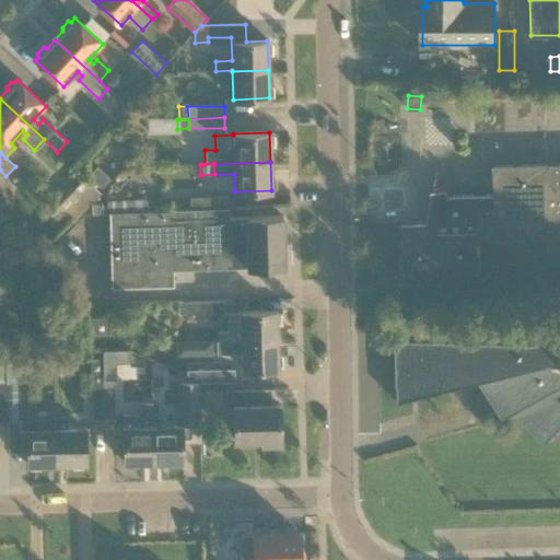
[(559,164),(493,166),(493,195),(446,196),(446,189),(431,190),(432,223),(400,224),(403,273),(480,271),(479,240),(559,236),(559,164)]
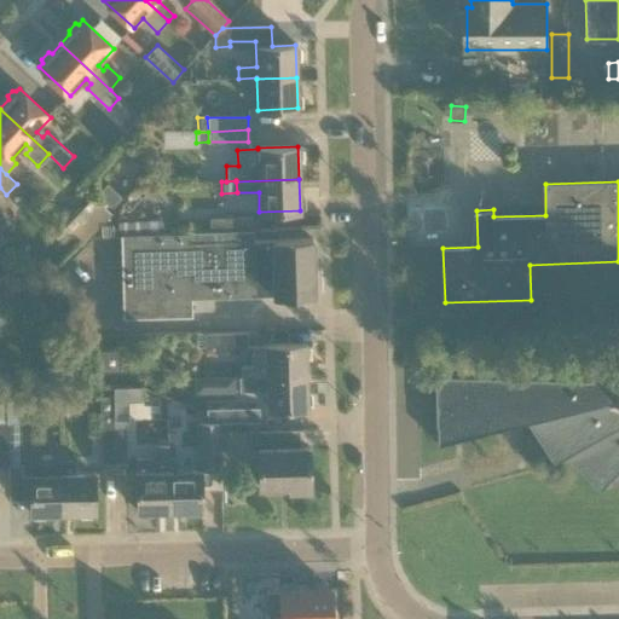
[(108,184),(97,194),(111,208),(122,197),(108,184)]
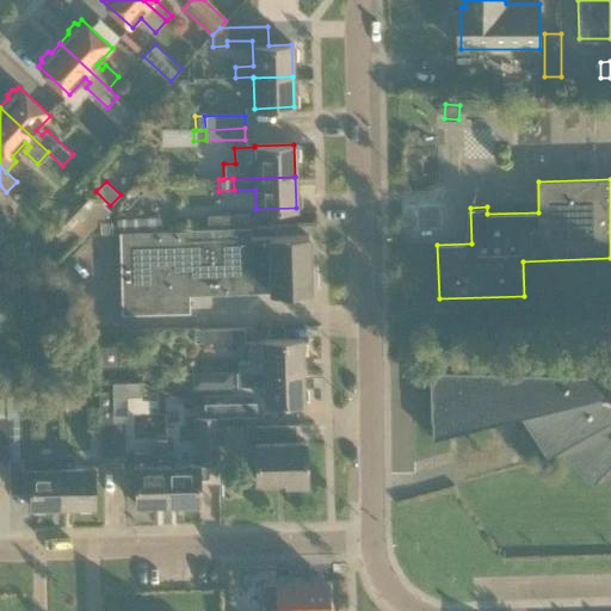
[(247,215),(207,216),(207,229),(207,230),(248,229),(247,215)]
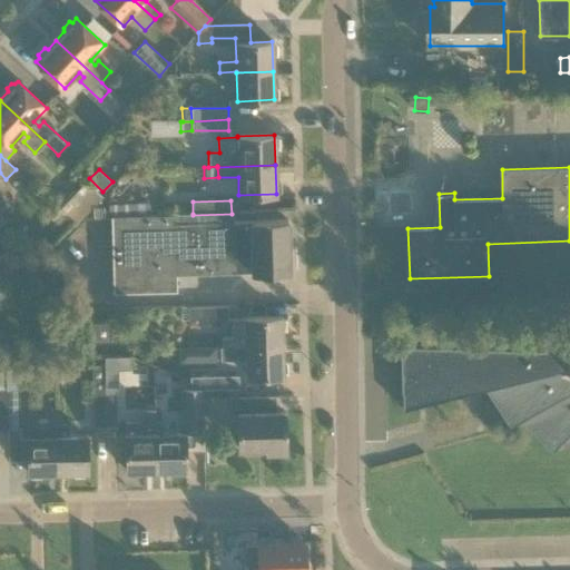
[(149,203),(131,204),(131,213),(150,212),(149,203)]
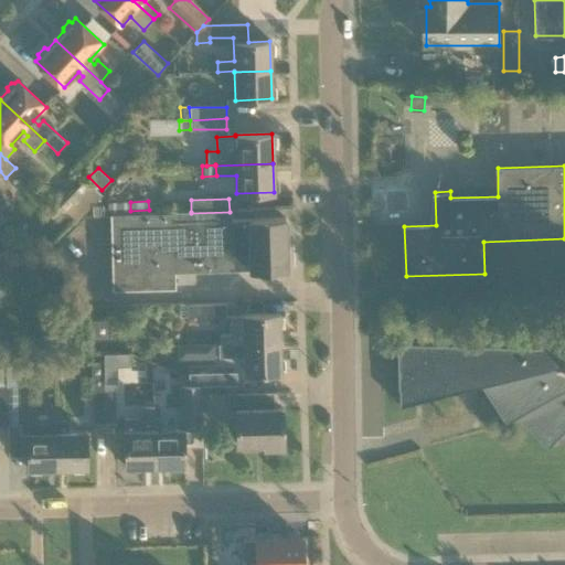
[(191,212),(109,215),(112,286),(112,290),(173,288),(173,273),(286,269),(284,219),(230,220),(230,212),(191,213),(191,212)]
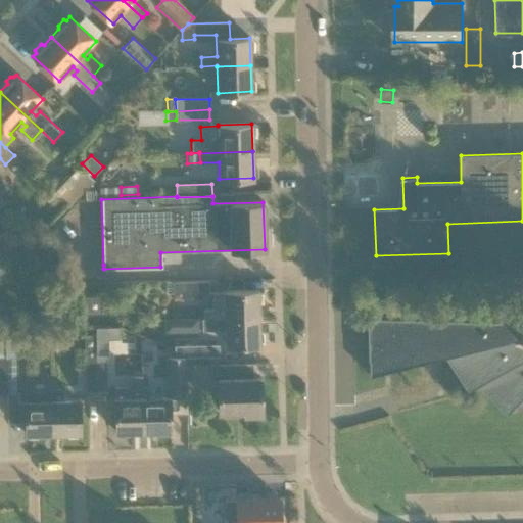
[(175,282),(175,292),(209,292),(209,282),(175,282)]
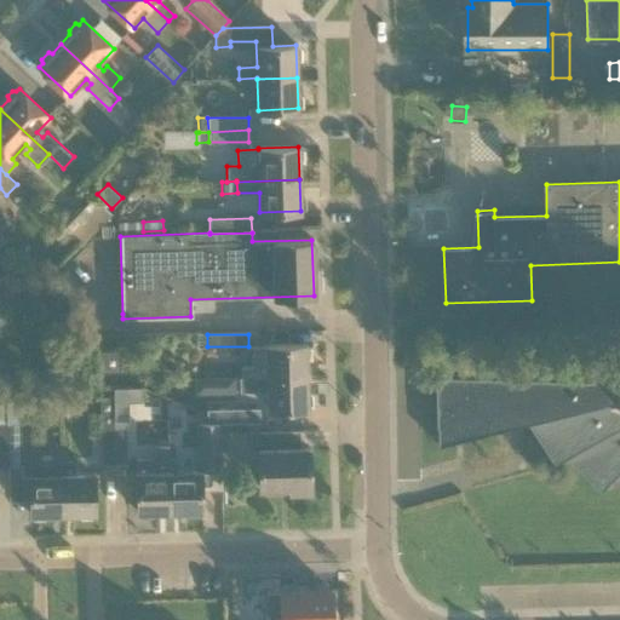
[(251,379),(306,378),(306,345),(253,346),(253,368),(241,369),(242,379),(251,379)]
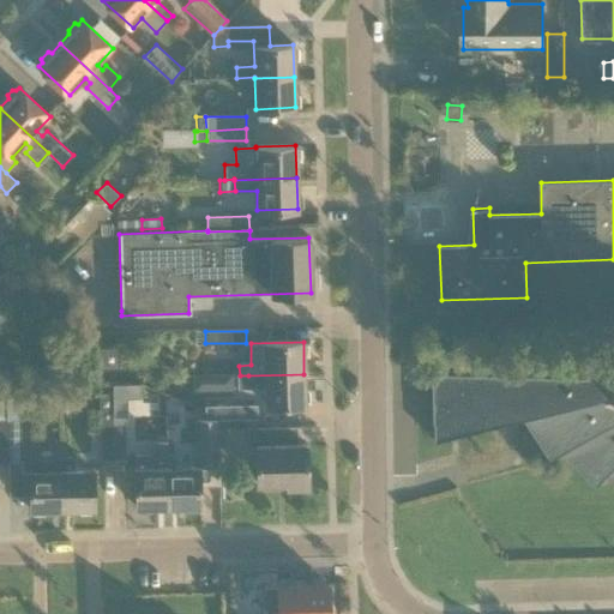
[(98,348),(98,368),(127,368),(127,347),(98,348)]
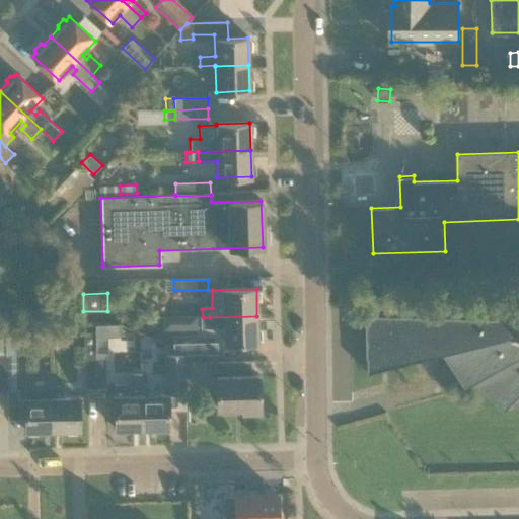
[(513,402),(518,405),(518,319),(505,312),(368,316),(369,372),(443,351),(467,386),(474,382),(505,411),(513,402)]
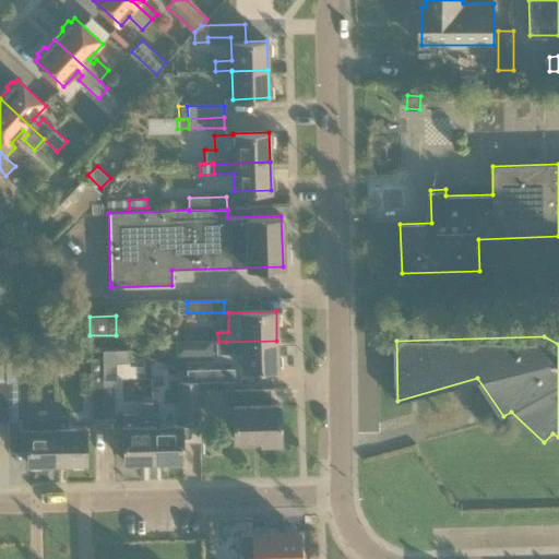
[(188,341),(177,341),(177,354),(185,354),(188,346),(188,341)]
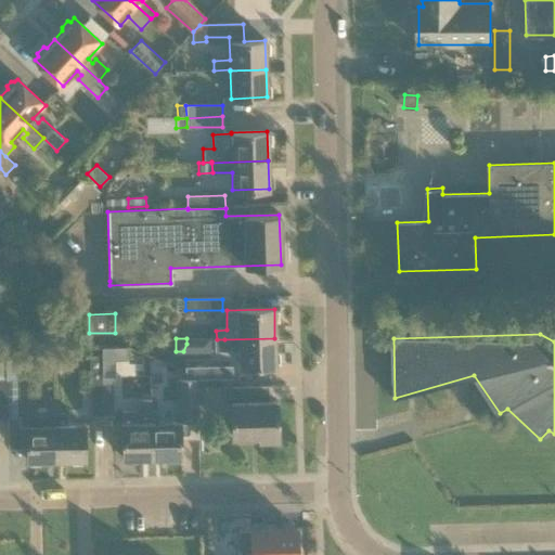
[(275,365),(274,338),(224,339),(224,346),(240,346),(241,366),(275,365)]
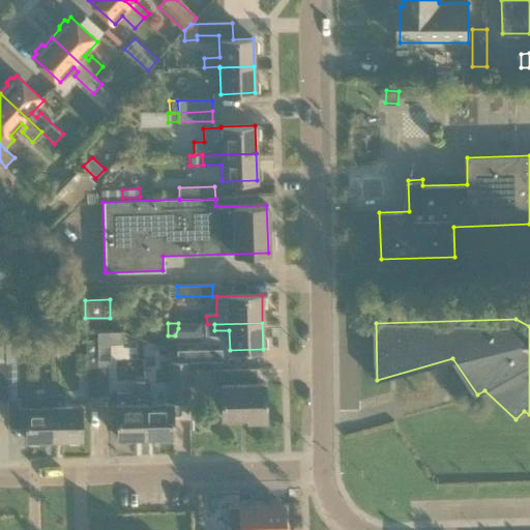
[(6,362),(18,362),(23,361),(22,335),(5,336),(6,362)]
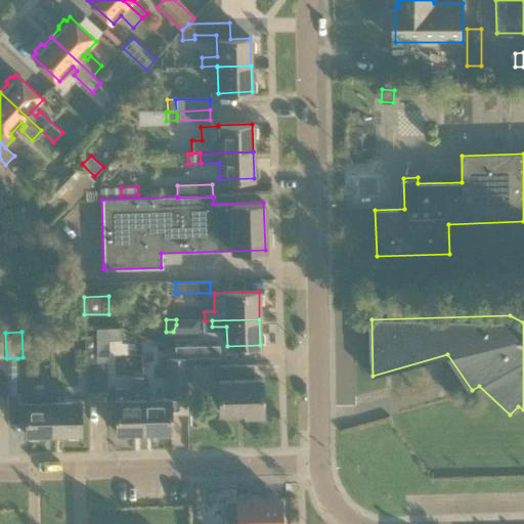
[(95,336),(84,336),(86,392),(97,392),(96,356),(95,336)]
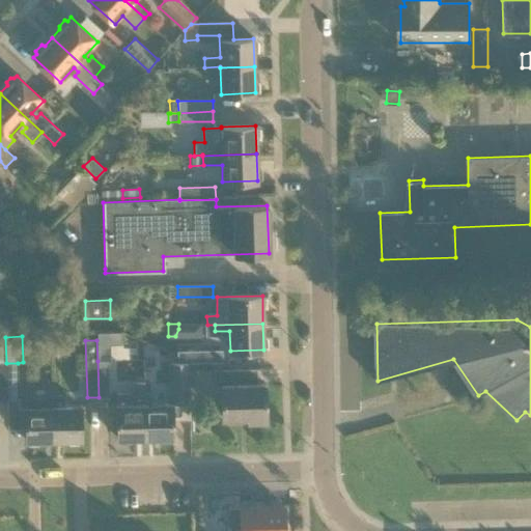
[(177,352),(177,363),(189,363),(213,363),(213,371),(215,371),(224,371),(223,351),(177,352)]
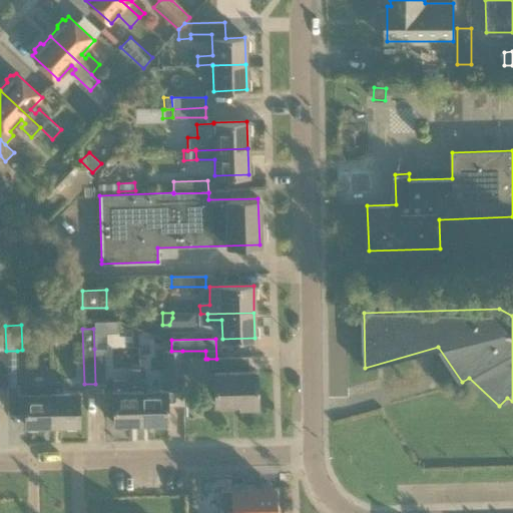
[(106,384),(105,349),(94,349),(95,384),(106,384)]
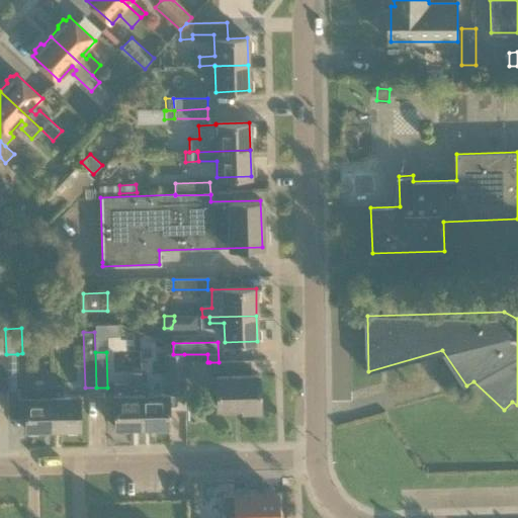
[(6,390),(17,390),(17,354),(6,354),(6,390)]
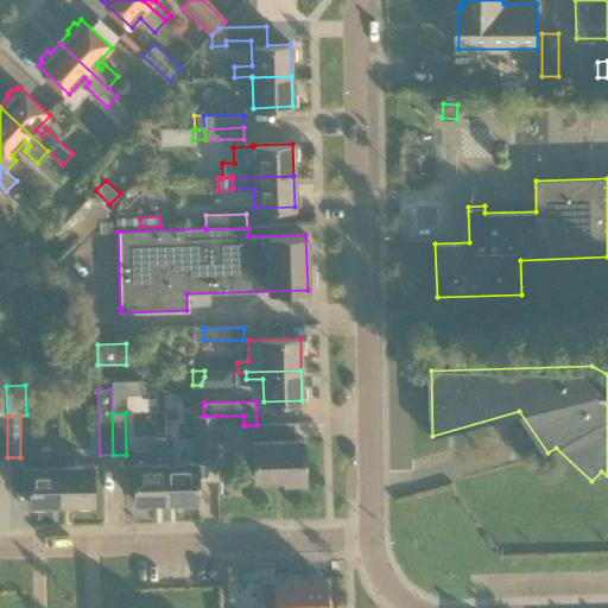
[(217,479),(216,416),(203,416),(195,417),(196,462),(173,462),(173,436),(165,436),(166,502),(197,502),(197,479),(217,479)]
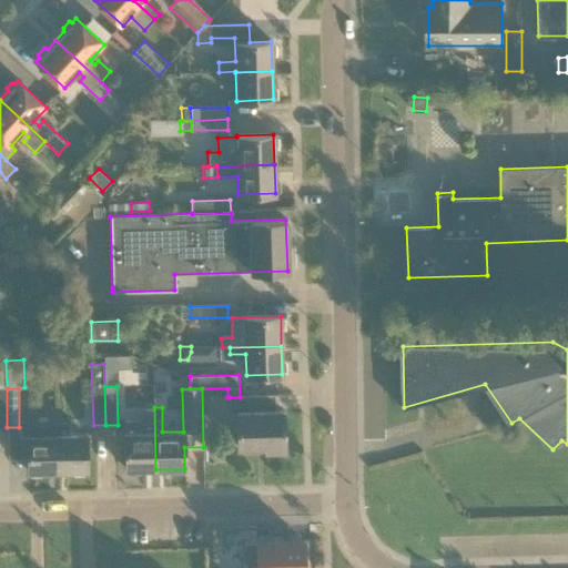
[(265,446),(265,452),(284,450),(283,412),(274,412),(274,396),(240,397),(230,397),(231,414),(236,414),(237,447),(265,446)]
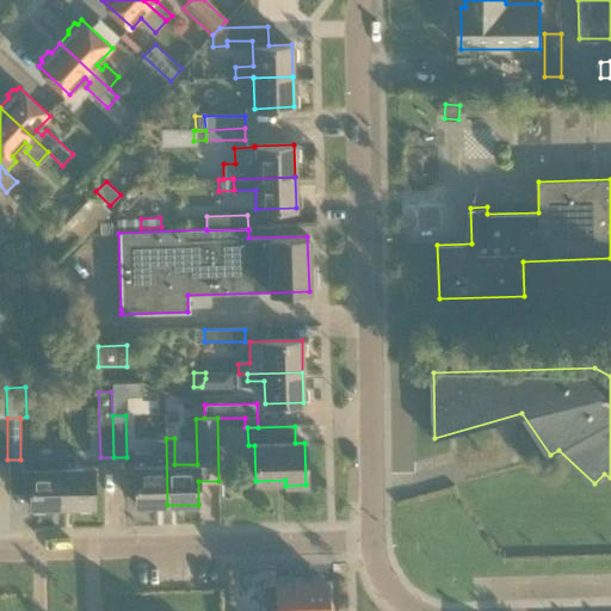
[(153,452),(135,452),(135,506),(167,505),(166,438),(152,439),(153,452)]
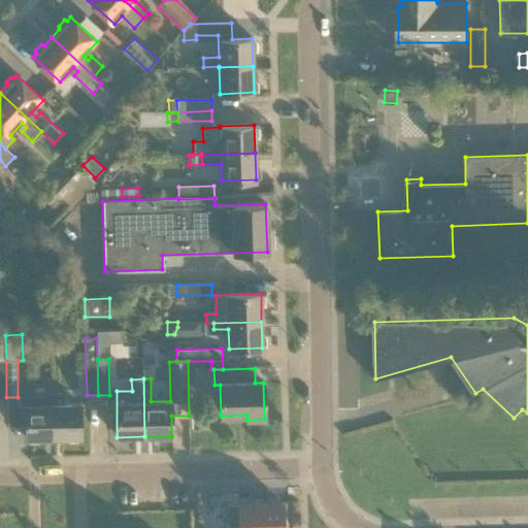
[(27,392),(27,404),(25,404),(26,438),(53,438),(52,393),(52,391),(27,392)]
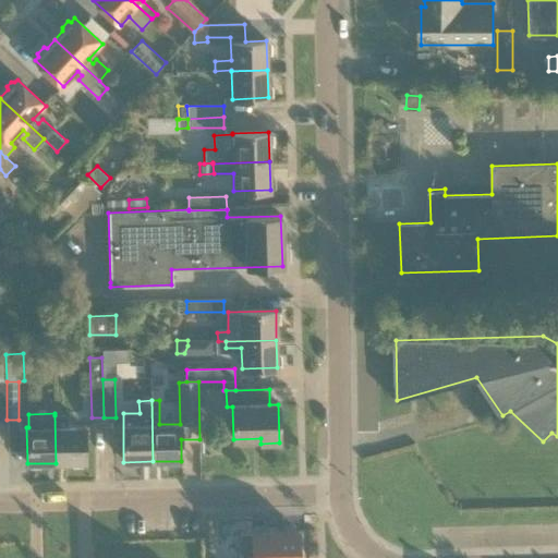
[(55,415),(56,463),(84,462),(84,426),(67,426),(67,415),(55,415)]
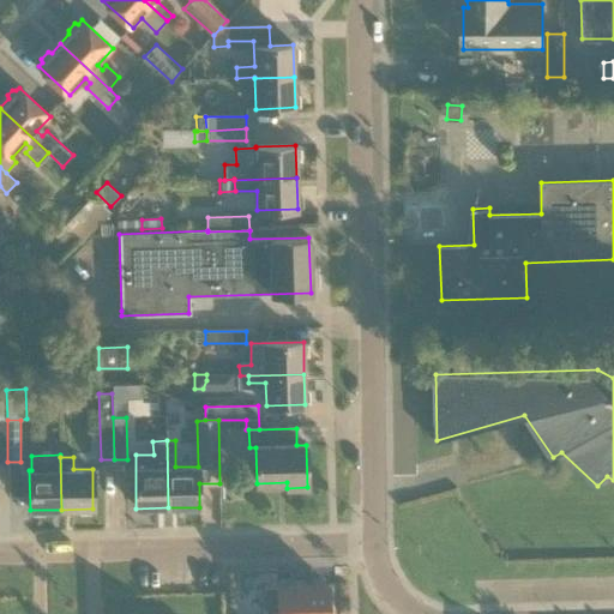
[(263,585),(263,613),(327,613),(327,584),(263,585)]
